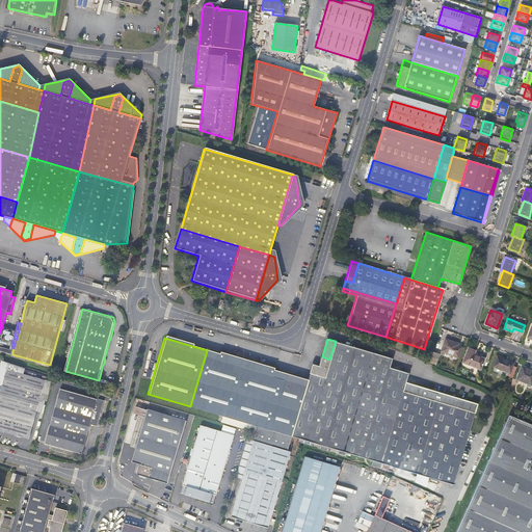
[(453,345),(454,343),(445,340),(440,351),(456,357),(460,347),(456,346),(453,345)]
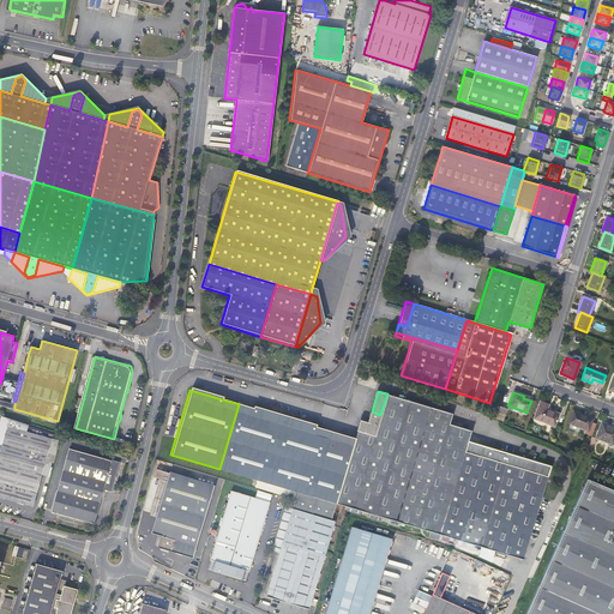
[(404,524),(439,410),(387,393),(380,415),(372,411),(367,425),(365,433),(357,431),(355,438),(339,434),(320,498),(389,519),(399,523),(404,524)]
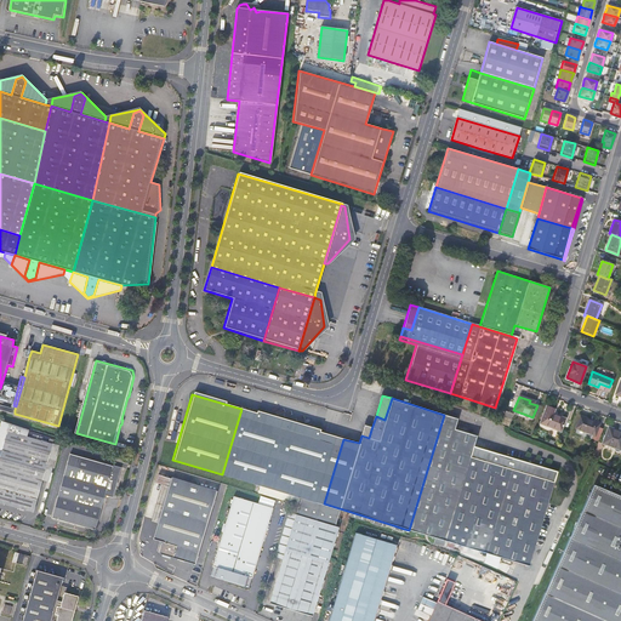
[(539,423),(558,432),(560,427),(562,427),(564,419),(552,414),(553,410),(545,406),(539,423)]
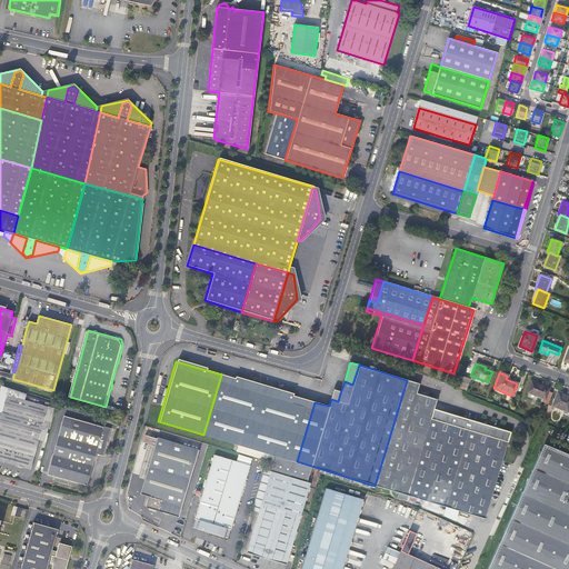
[(203,435),(250,448),(268,388),(221,375),(203,435)]
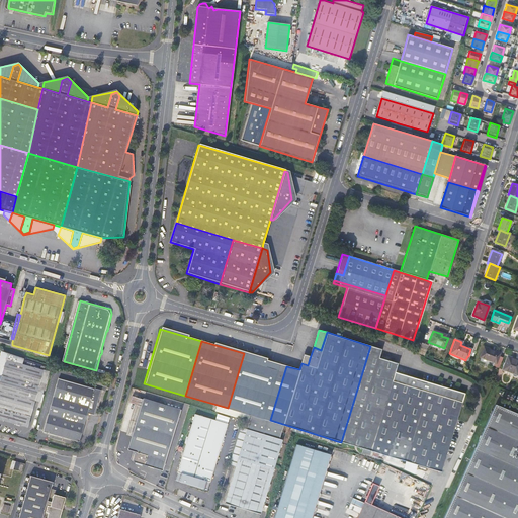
[(417,353),(423,355),(427,345),(421,343),(417,353)]
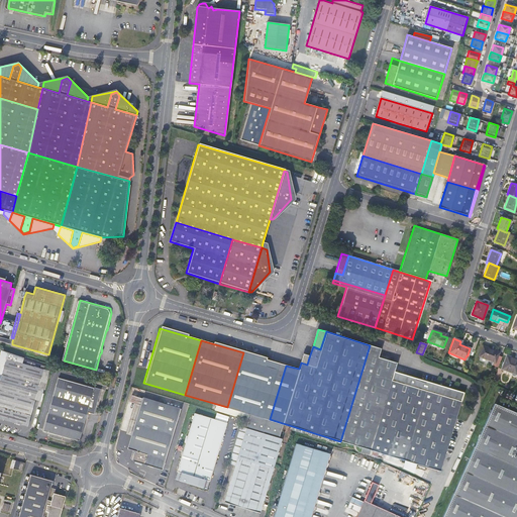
[(375,346),(370,345),(340,441),(377,452),(406,386),(396,382),(399,373),(394,372),(397,364),(378,356),(372,355),(375,346)]
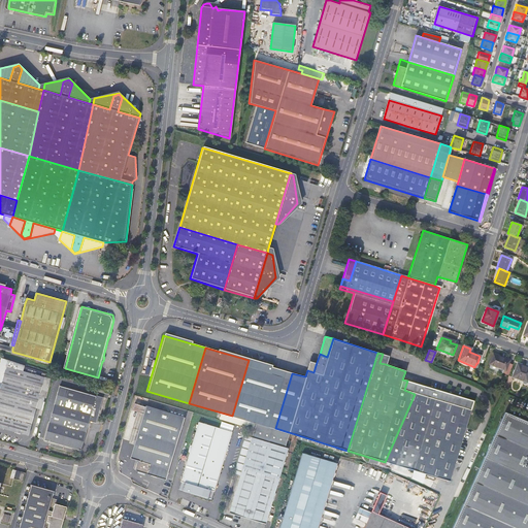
[(507,375),(512,364),(508,363),(509,359),(492,353),(488,364),(505,371),(504,373),(507,375)]
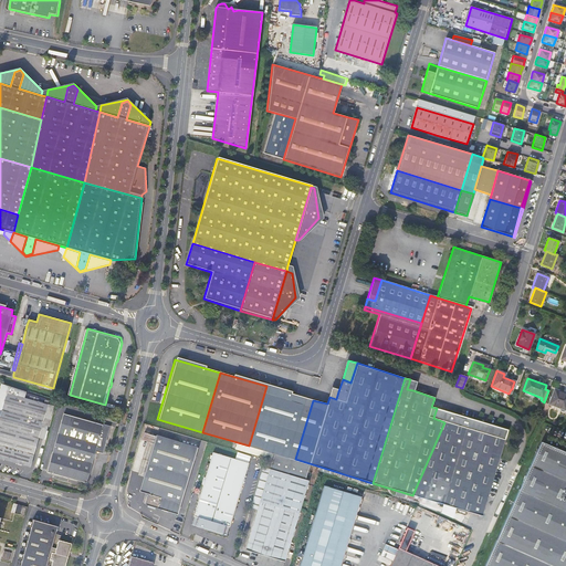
[(417,381),(410,379),(407,389),(413,390),(417,381)]
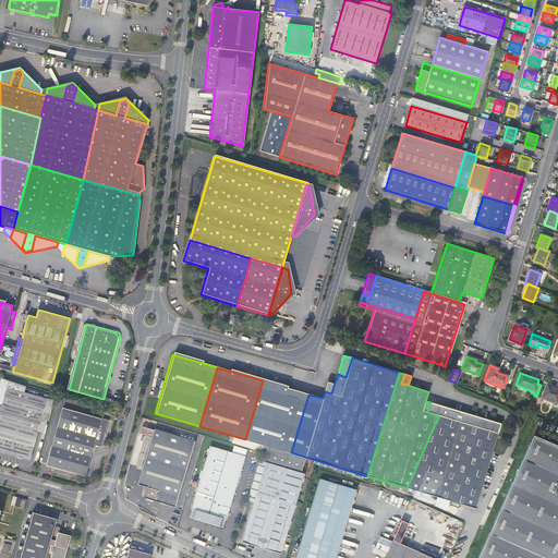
[(291,452),(308,395),(299,391),(296,398),(283,393),(286,387),(263,380),(245,439),(291,452)]
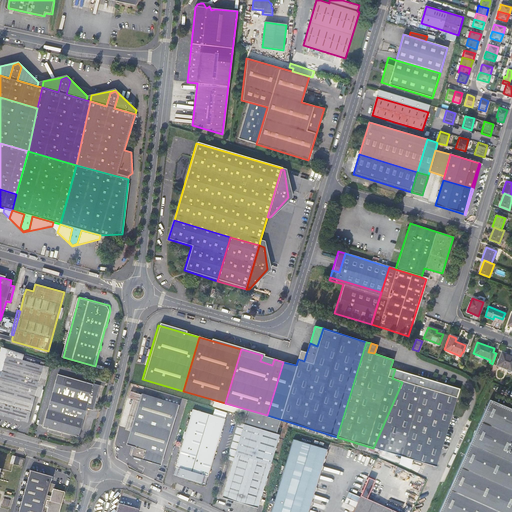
[(300,352),(298,359),(304,361),(306,354),(300,352)]
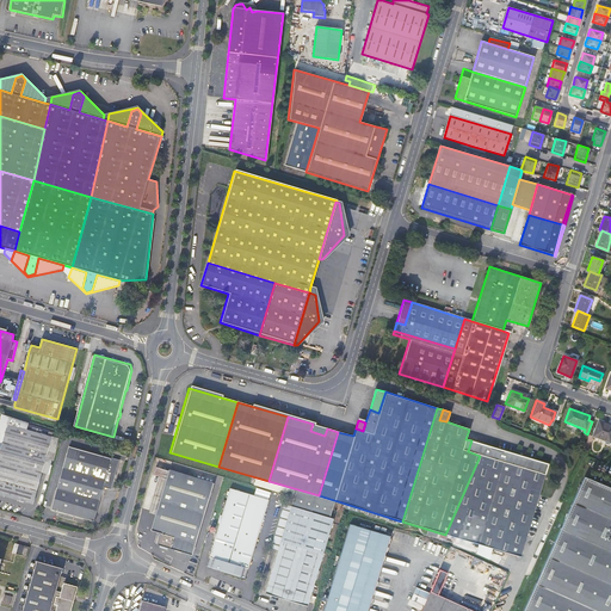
[(606,445),(610,433),(610,426),(606,425),(608,423),(598,420),(592,436),(598,439),(597,442),(606,445)]
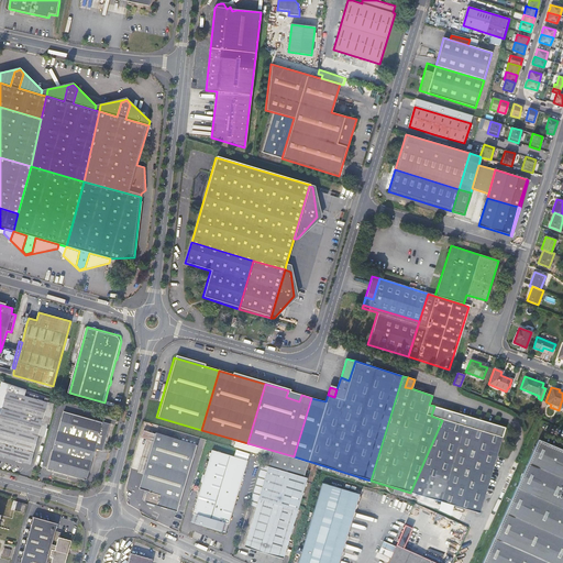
[(299,401),(301,395),(288,390),(286,397),(299,401)]
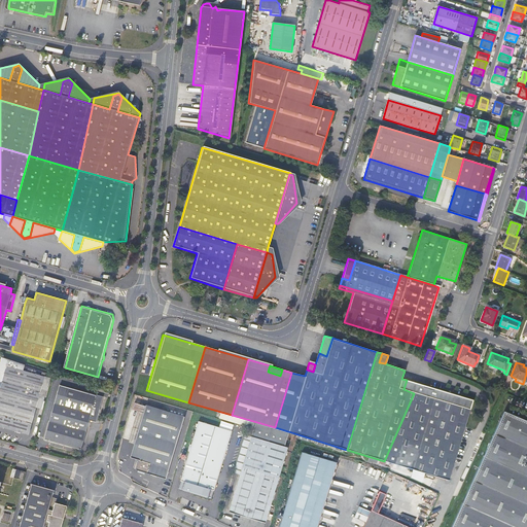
[(0,426),(28,434),(44,378),(6,366),(0,387),(0,426)]
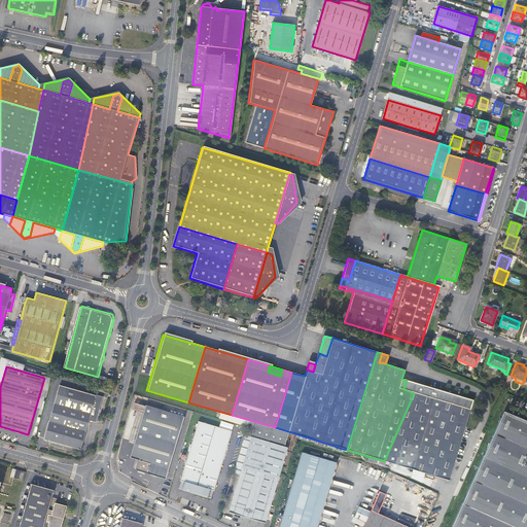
[(414,393),(418,384),(407,380),(403,389),(414,393)]
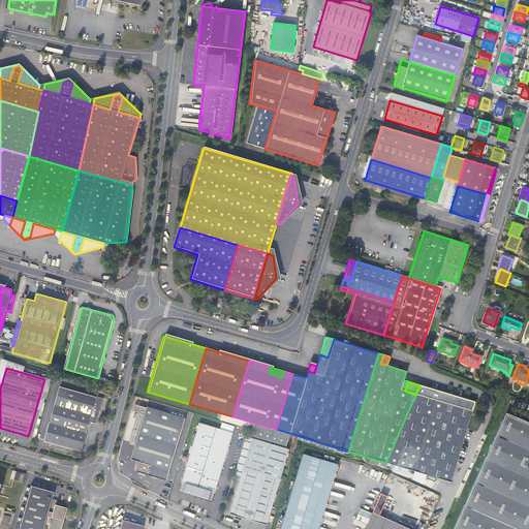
[(418,396),(415,395),(385,463),(449,484),(475,403),(421,385),(418,396)]
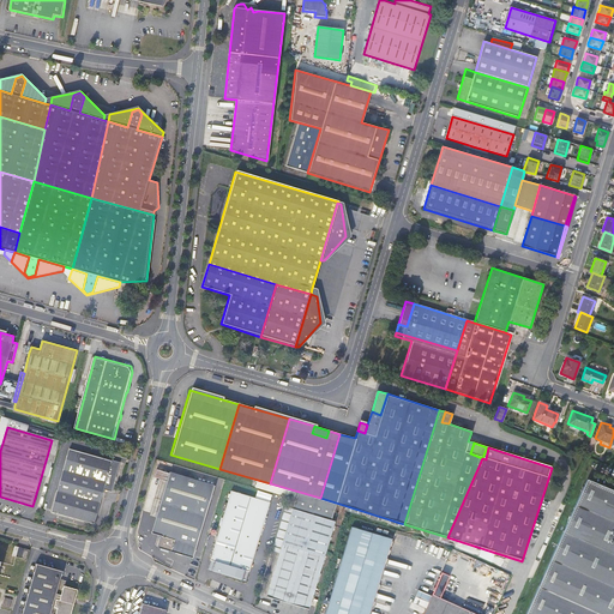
[(112,491),(119,462),(112,459),(112,461),(70,450),(53,511),(95,523),(104,488),(112,491)]
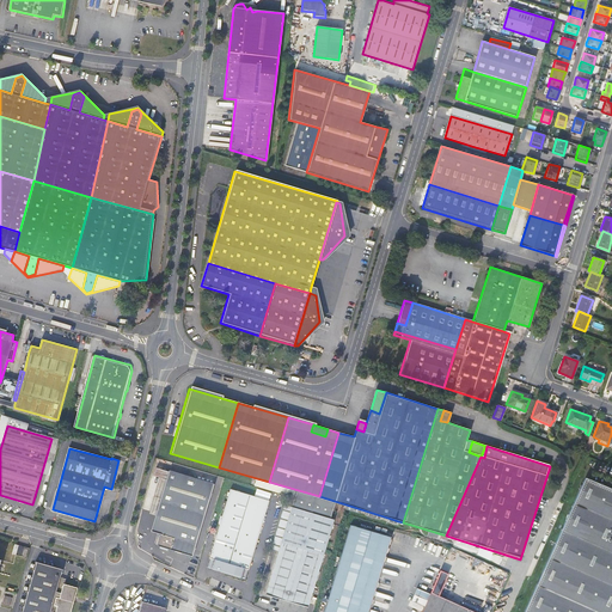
[(165,481),(167,472),(154,469),(152,477),(165,481)]
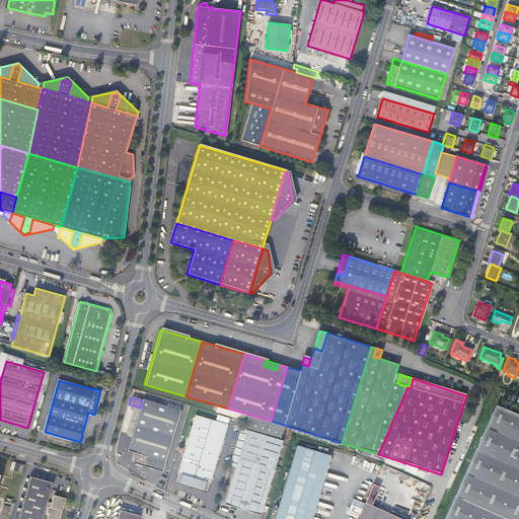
[(142,399),(142,400),(140,408),(127,451),(135,453),(133,463),(162,471),(167,472),(170,462),(165,461),(180,411),(142,399)]
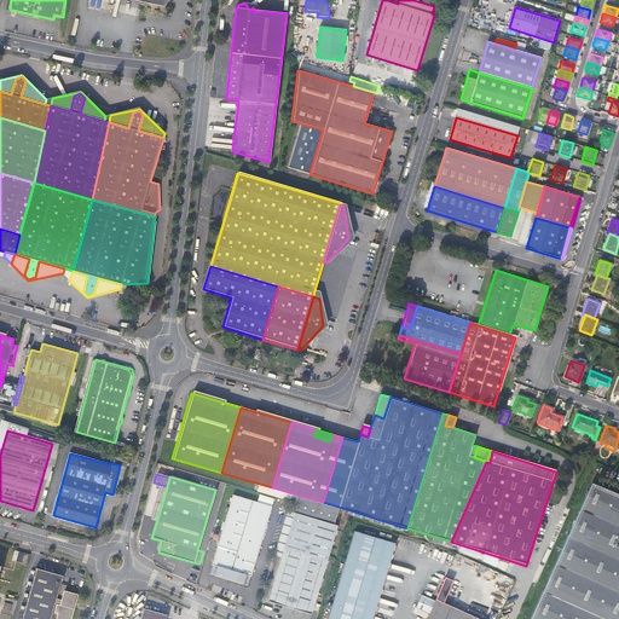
[(618,618),(618,495),(593,482),(530,618),(618,618)]
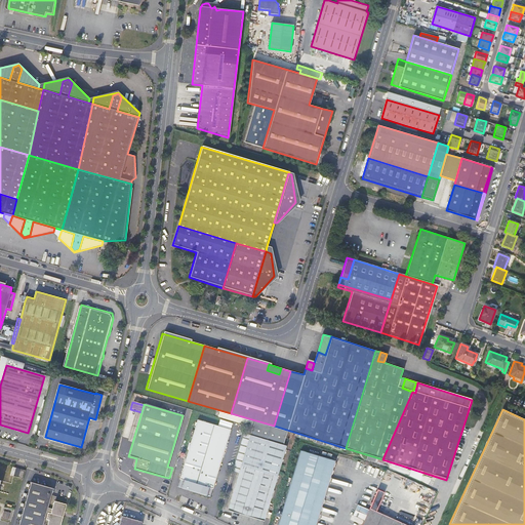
[(212,488),(230,430),(197,419),(180,477),(179,477),(178,478),(179,479),(178,479),(176,488),(208,497),(211,488),(212,488)]
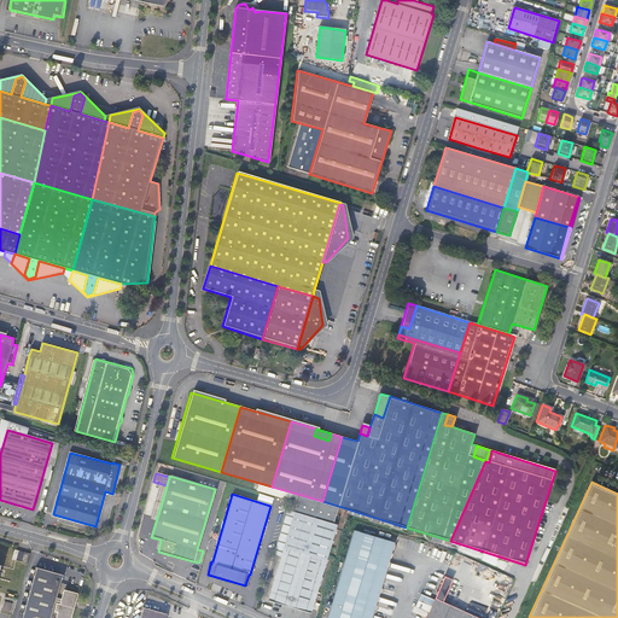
[(295,512),(286,537),(283,548),(267,600),(309,613),(337,525),(295,512)]
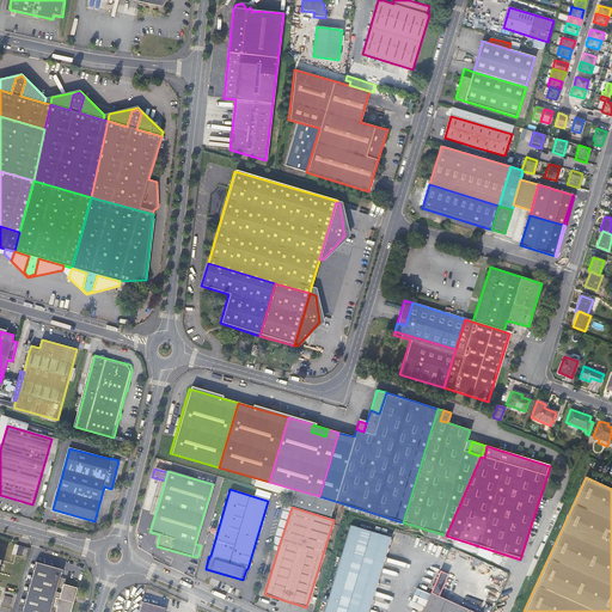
[(367,611),(391,537),(350,525),(323,611),(367,611)]
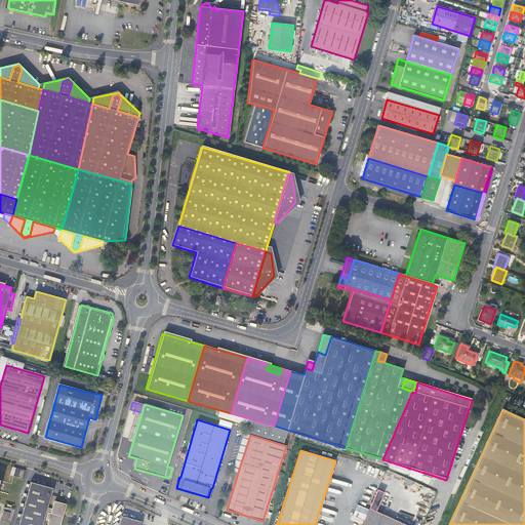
[(240,466),(243,456),(237,455),(234,463),(240,466)]
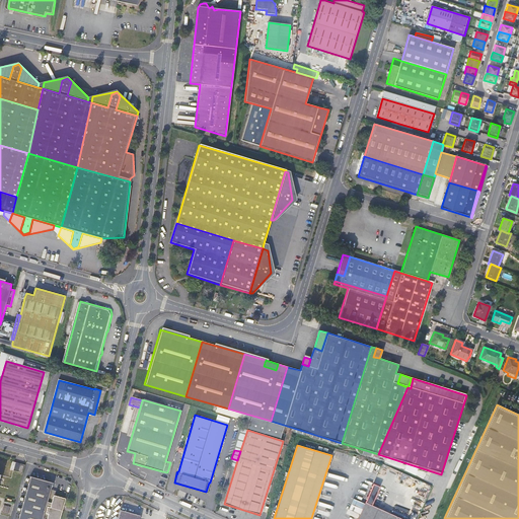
[(22,471),(25,463),(15,461),(13,468),(22,471)]
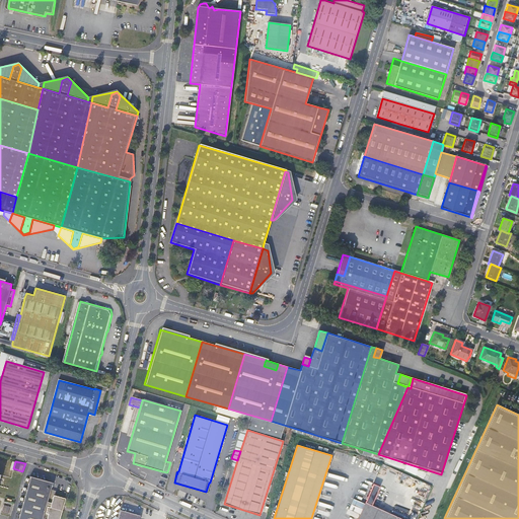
[(30,477),(17,518),(58,518),(60,511),(61,507),(62,507),(63,500),(54,498),(55,493),(49,491),(51,483),(30,477)]
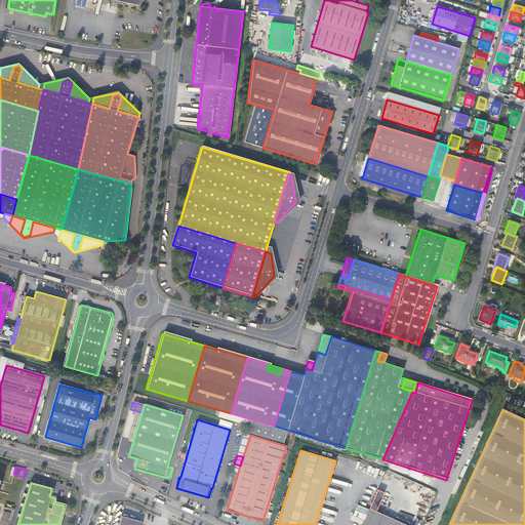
[(400,522),(402,516),(405,509),(375,495),(369,508),(400,522)]
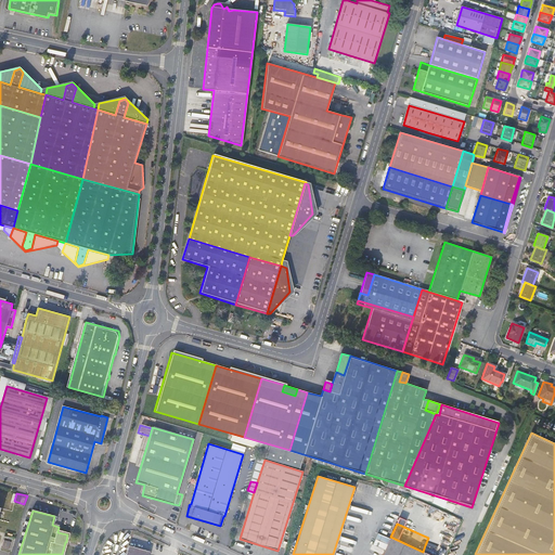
[(429,554),(423,552),(390,537),(389,539),(377,532),(372,544),(384,551),(382,554),(429,554)]
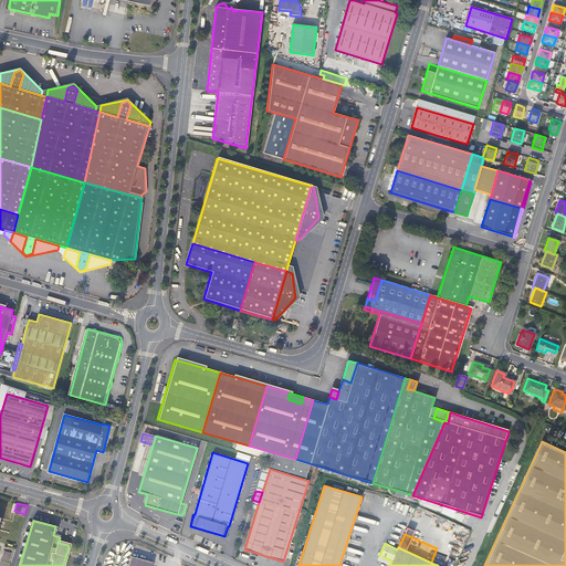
[(149,565),(152,562),(129,556),(126,565),(149,565)]
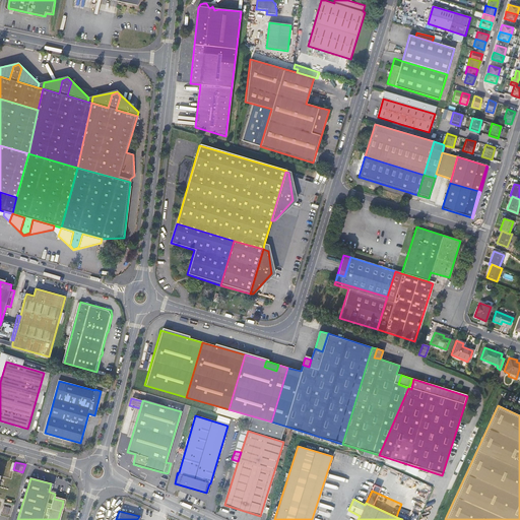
[(415,519),(416,519),(398,511),(396,517),(402,519),(415,519)]
